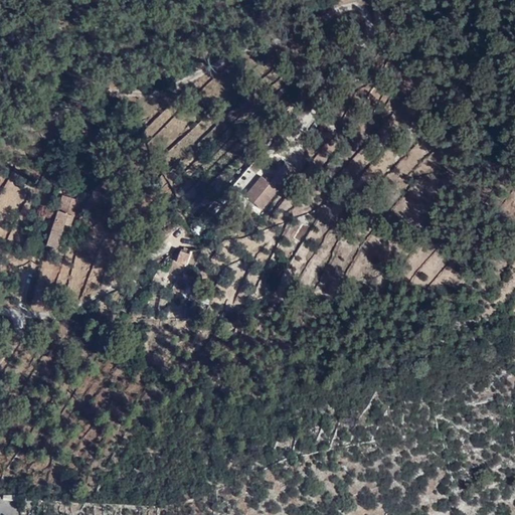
[(251,165),(254,168),(263,158),(261,156),(251,165)]
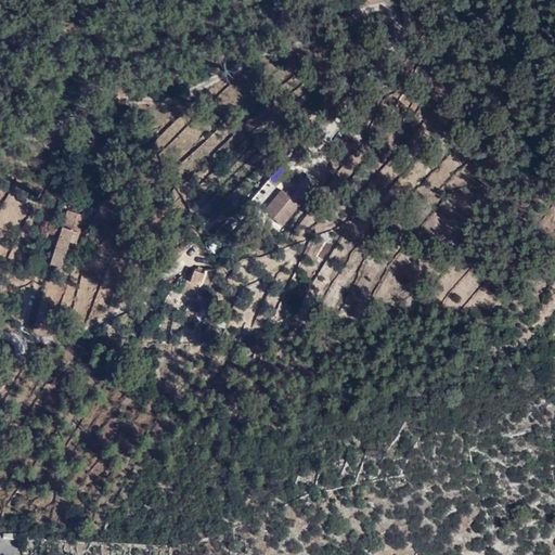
[(283,170),(274,181),(273,182),(279,186),(288,175),(283,170)]
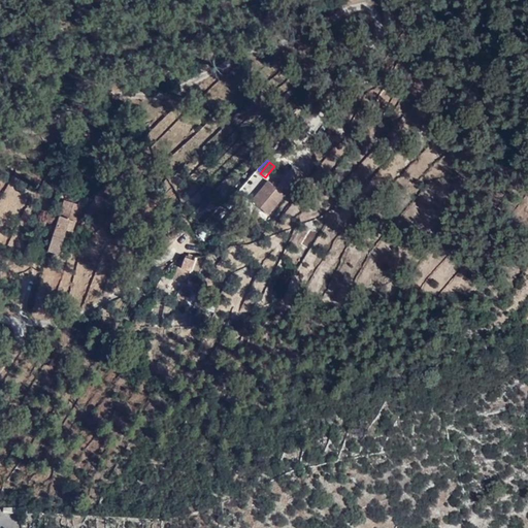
[(293,168),(281,183),(275,188),(272,185),(268,182),(252,201),(268,216),(301,176),(293,168)]
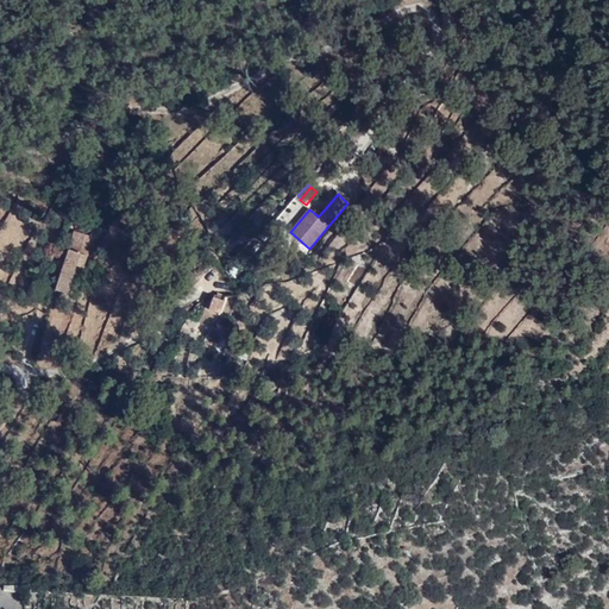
[(293,218),(300,208),(293,202),(286,212),(293,218)]
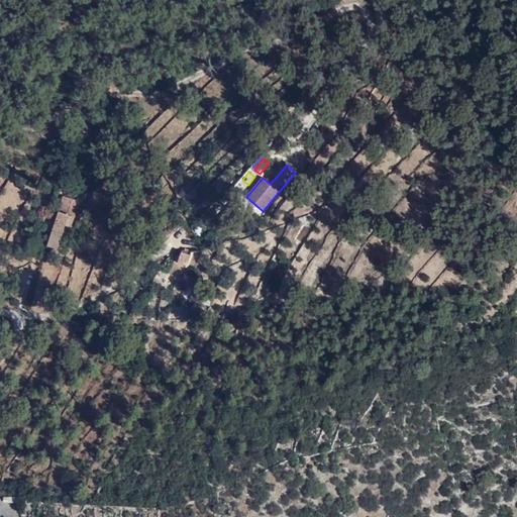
[(272,175),(267,181),(270,184),(275,179),(272,175)]
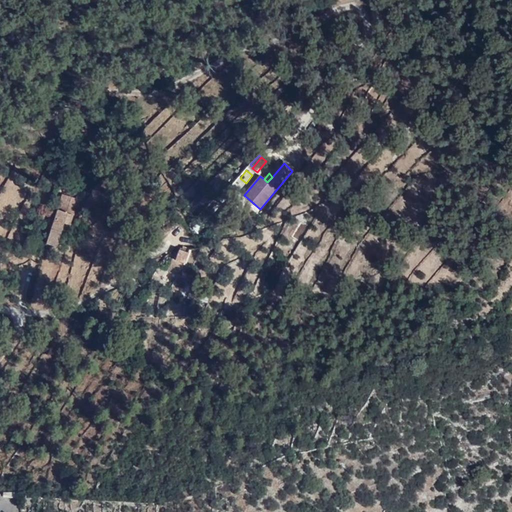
[(73,210),(58,206),(46,244),(56,247),(63,223),(70,225),(73,215),(74,216),(77,207),(82,208),(88,189),(80,187),(76,199),(73,210)]
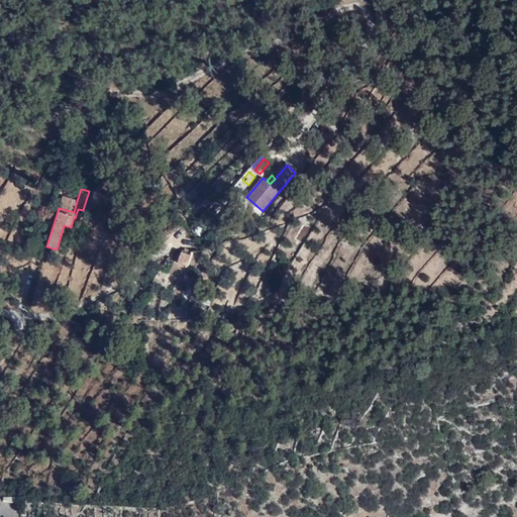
[(63,197),(59,208),(74,212),(77,201),(63,197)]
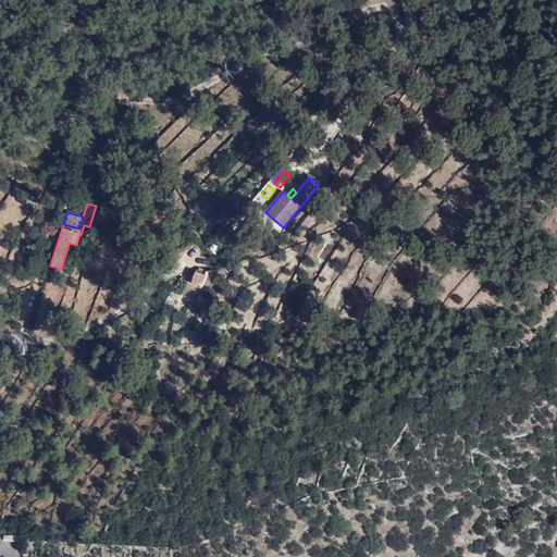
[(206,276),(195,272),(190,283),(201,287),(206,276)]
